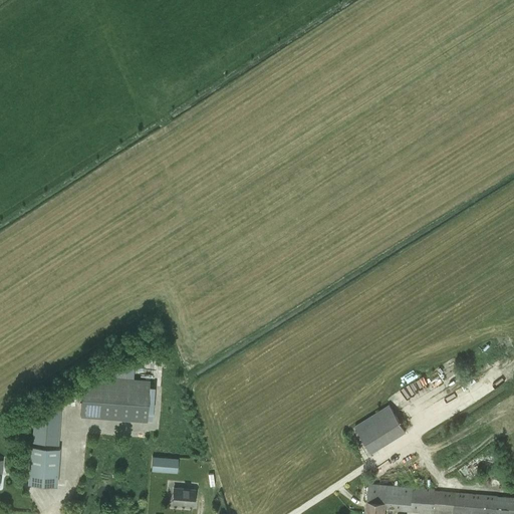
[(466,359),(468,366),(477,362),(475,355),(466,359)]
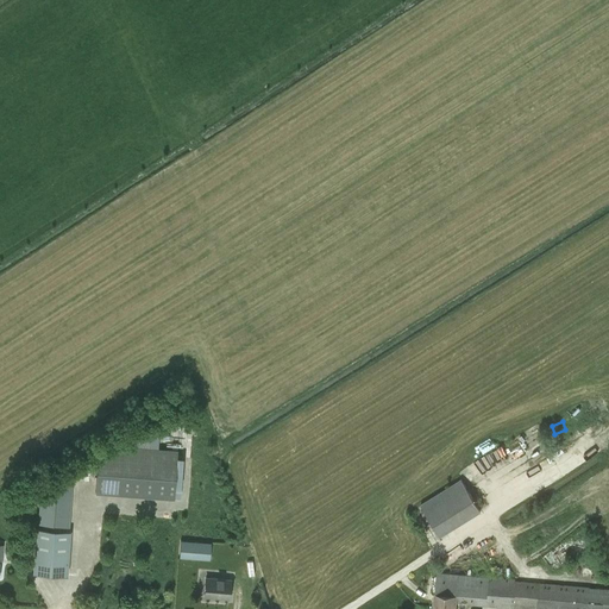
[(95,493),(175,498),(179,450),(99,444),(95,493)]
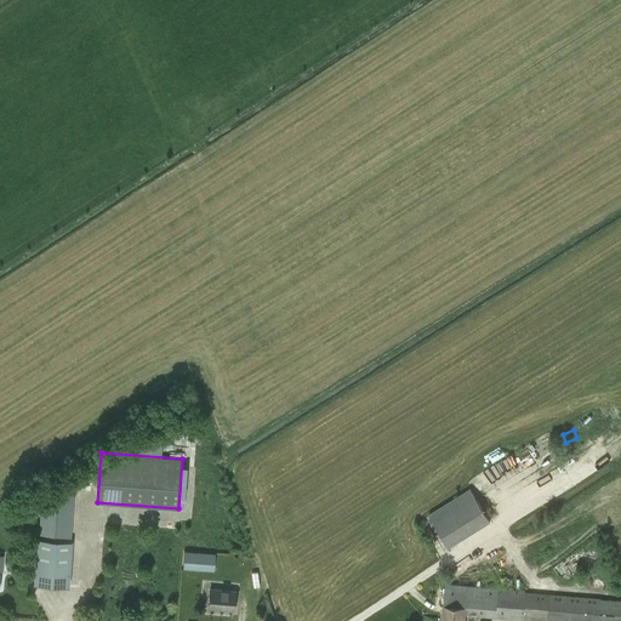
[(43,483),(34,585),(68,587),(75,485),(43,483)]
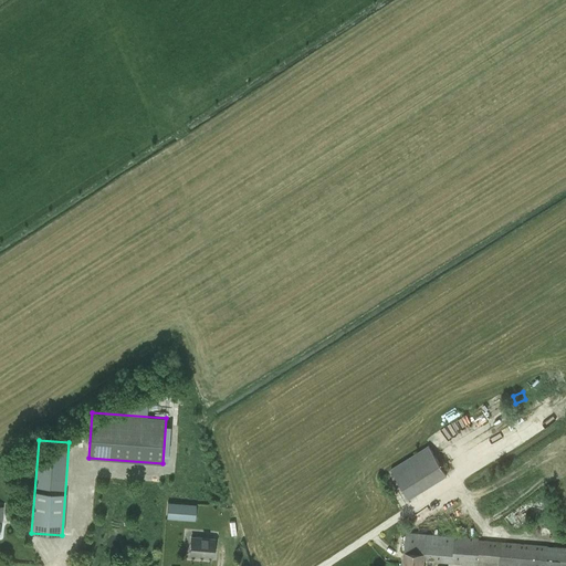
[(429,446),(397,465),(391,469),(409,499),(448,475),(429,446)]
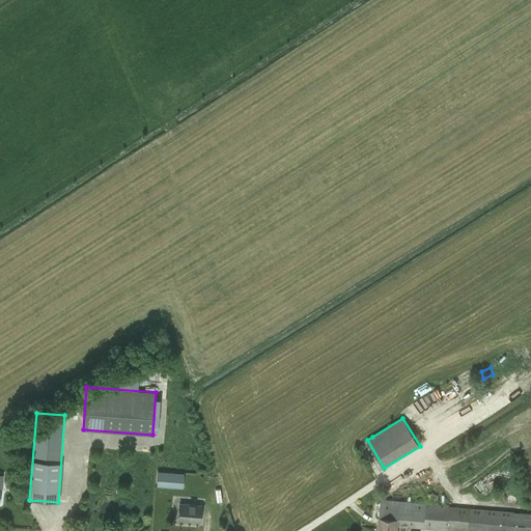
[(157,486),(171,487),(171,472),(158,471),(157,486)]
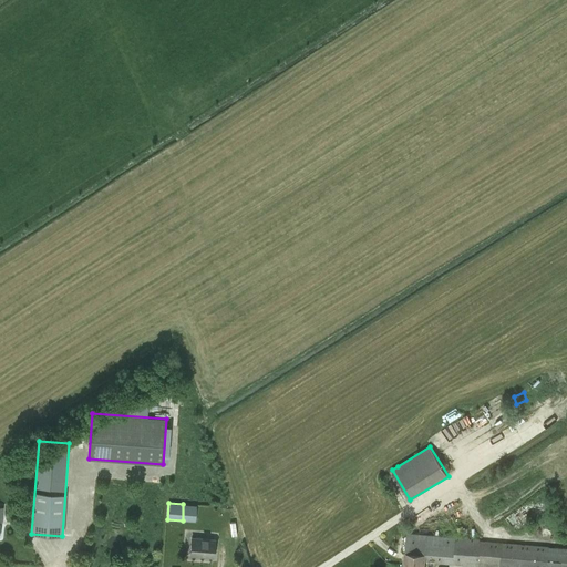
[(410,515),(414,526),(429,522),(425,509),(410,515)]
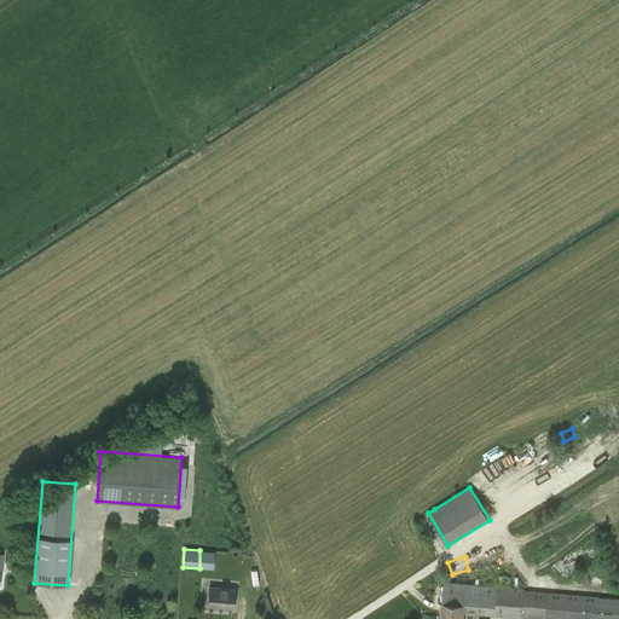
[(445,582),(443,605),(441,618),(462,618),(463,613),(531,618),(618,618),(618,599),(524,590),(524,589),(445,582)]
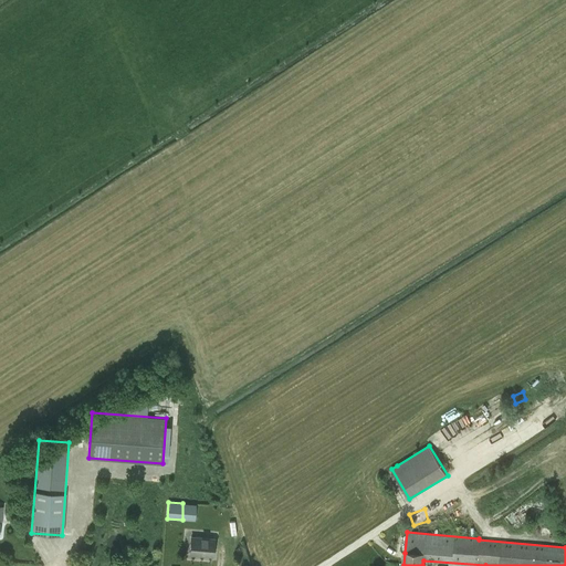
[(191,536),(190,554),(213,555),(215,538),(191,536)]
